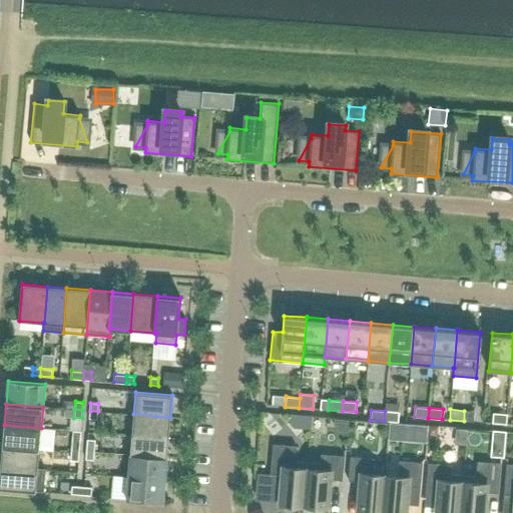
[(98,411),(90,411),(89,419),(97,419),(98,411)]
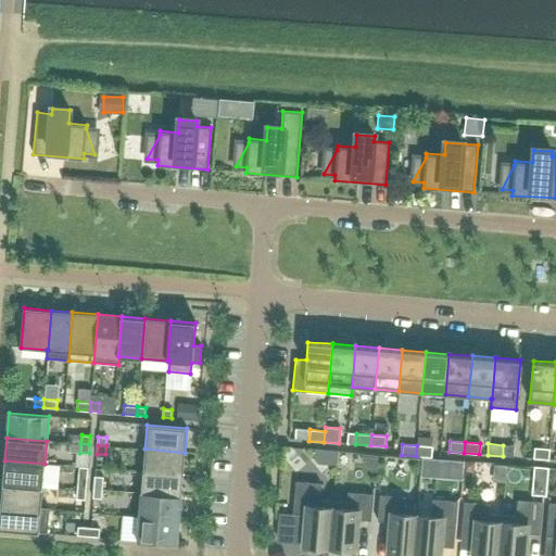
[(432,446),(417,445),(416,456),(431,457),(432,446)]
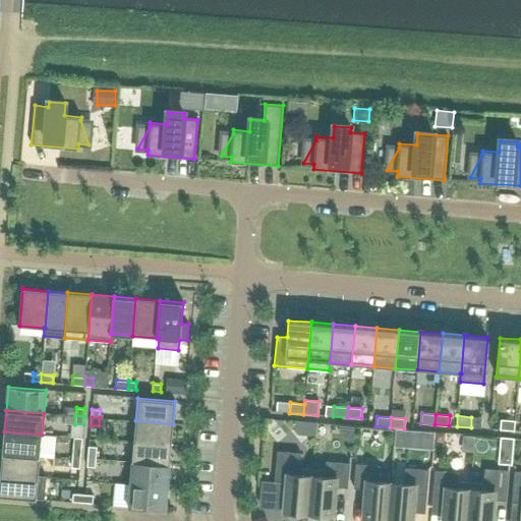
[(499,429),(513,430),(514,420),(500,419),(499,429)]
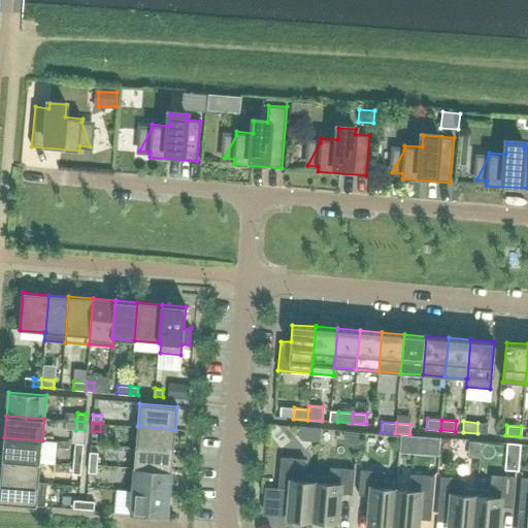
[(137,426),(135,449),(173,452),(175,430),(137,426)]
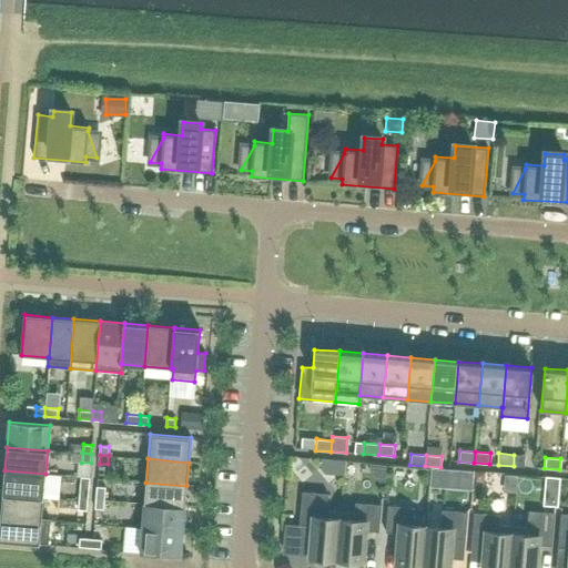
[(4,470),(2,495),(43,498),(46,474),(4,470)]
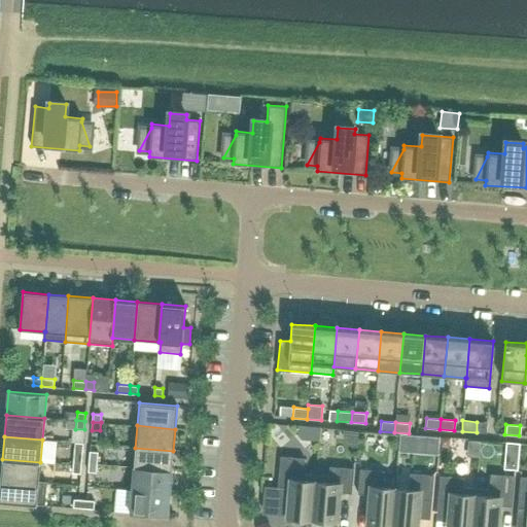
[(172,470),(173,451),(135,448),(134,467),(172,470)]
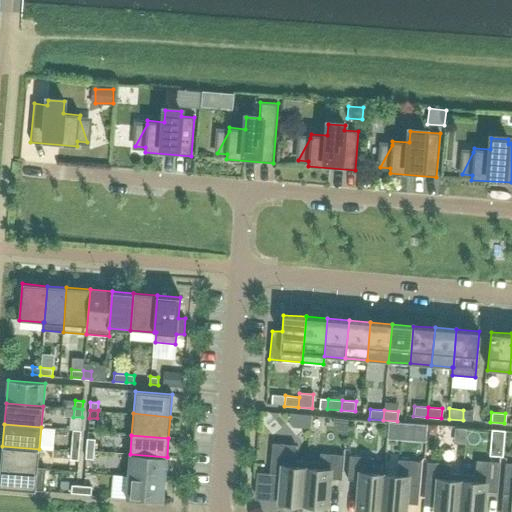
[(95,439),(87,438),(86,450),(94,451),(95,439)]
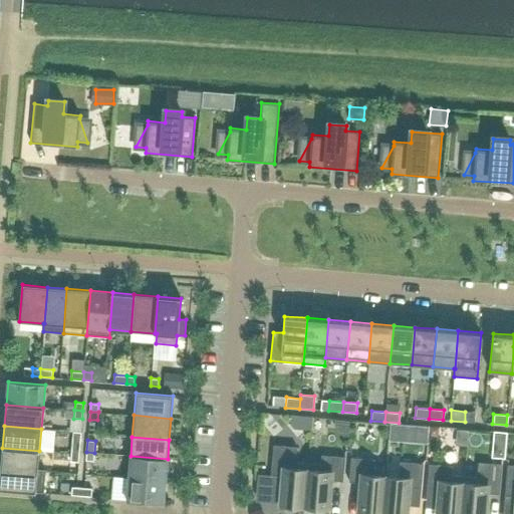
[(79,454),(80,442),(72,441),(70,454),(79,454)]
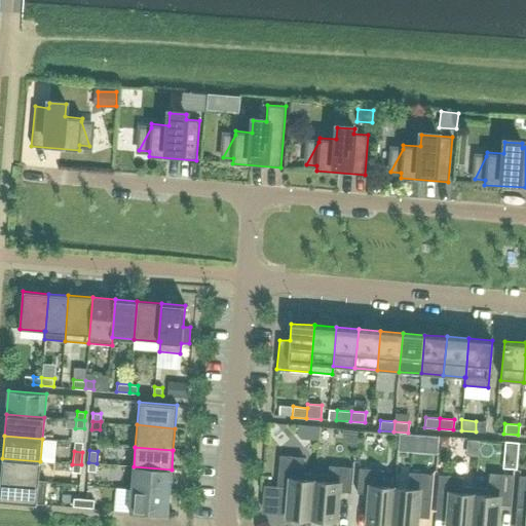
[(311,519),(315,474),(302,473),(303,457),(279,455),(277,486),(290,487),(287,517),(287,520),(298,521),(301,518),(311,519)]
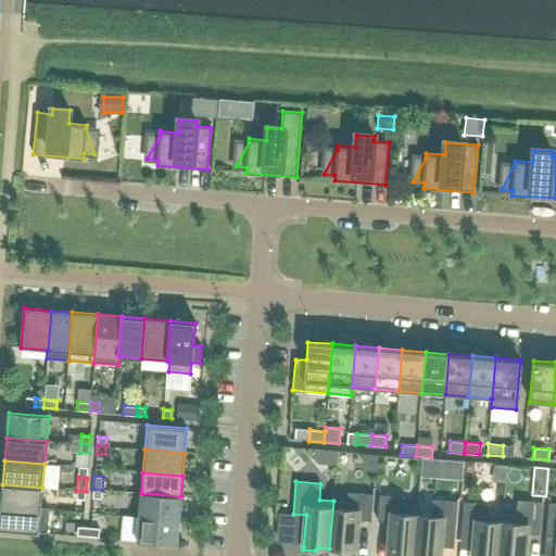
[(2,484),(1,505),(40,508),(41,507),(42,488),(2,484)]
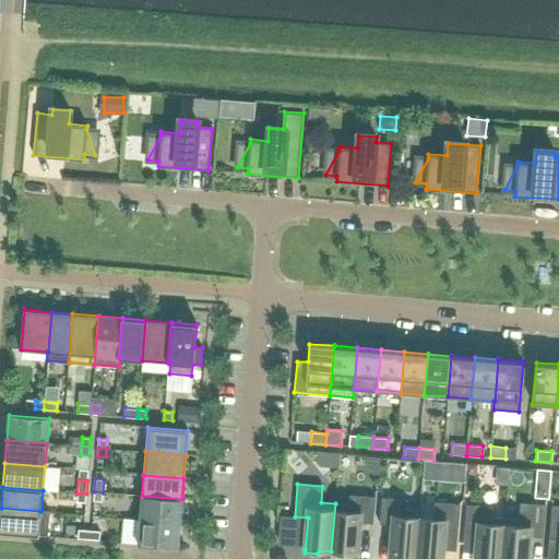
[(103,492),(94,491),(93,501),(103,501),(103,492)]
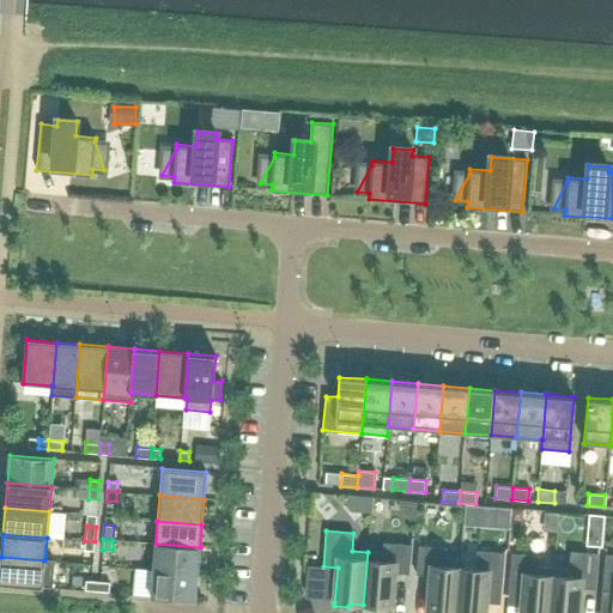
[(95,541),(84,541),(84,551),(93,551),(95,541)]
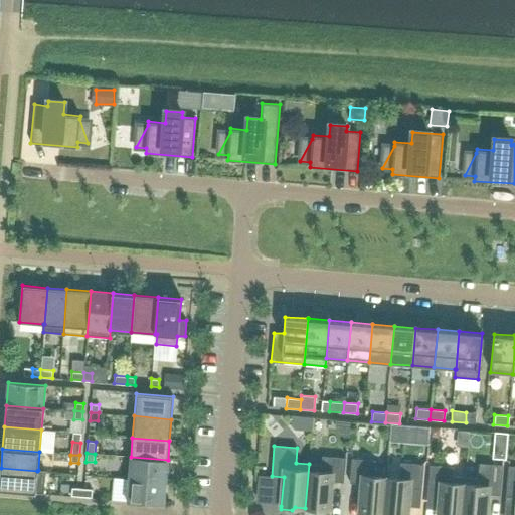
[(309,464),(305,508),(315,508),(318,512),(328,513),(329,510),(331,481),(343,482),(345,458),(322,456),(321,465),(309,464)]
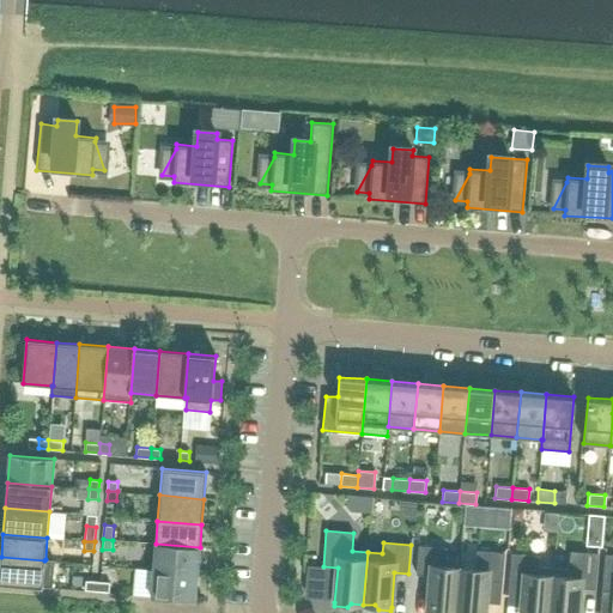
[(156,544),(153,570),(198,574),(200,547),(156,544)]
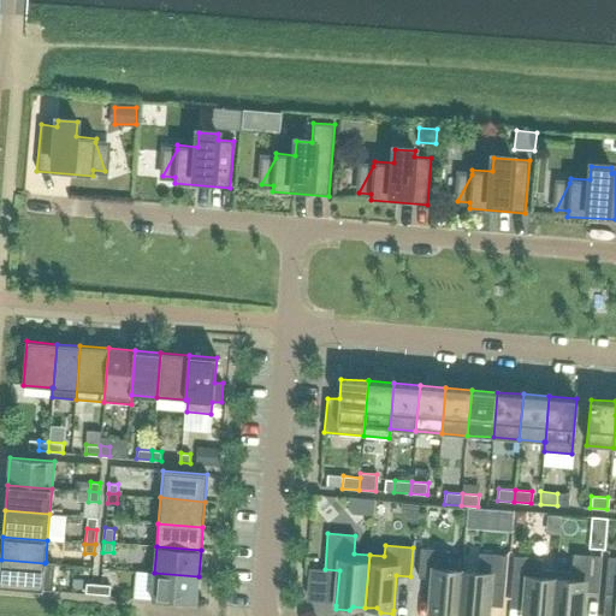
[(462,570),(463,570),(463,563),(448,562),(449,550),(420,549),(418,576),(432,578),(430,612),(430,615),(443,615),(446,614),(458,615),(462,570)]
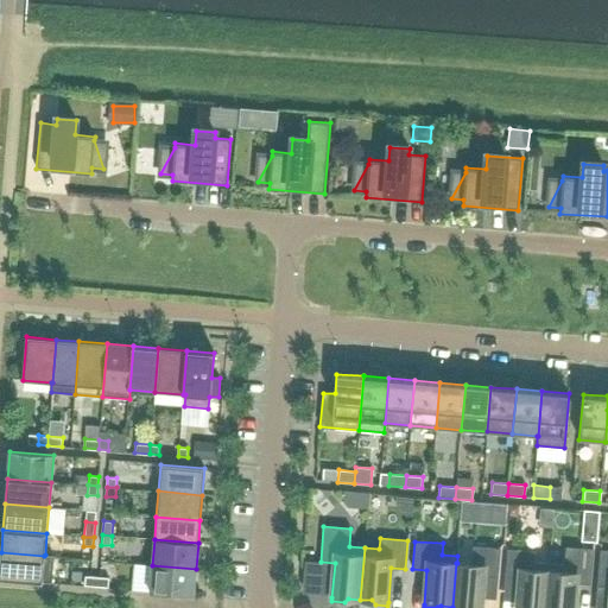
[(456,563),(453,607),(464,607),(463,607),(480,607),(483,575),(498,576),(500,548),(473,546),(472,564),(457,563),(456,563)]
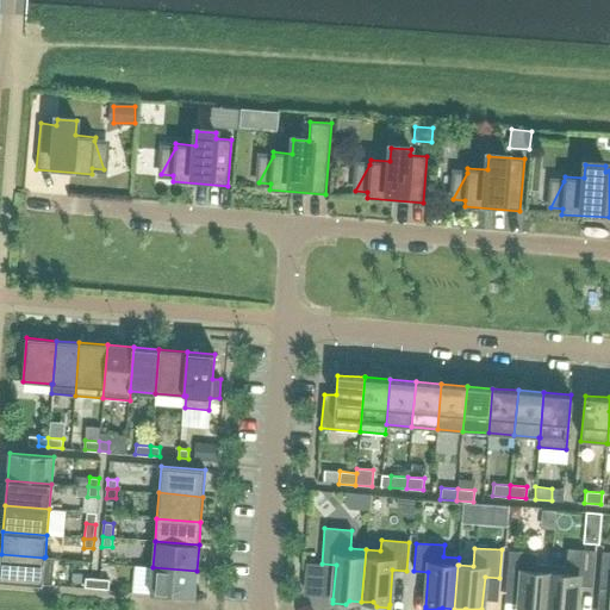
[(551,565),(547,609),(576,609),(578,585),(592,586),(595,551),(580,549),(580,556),(567,555),(566,566),(551,565)]
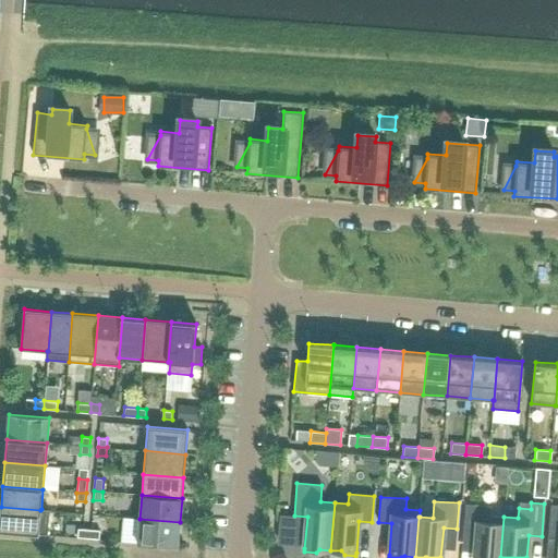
[(500,557),(504,517),(490,516),(490,506),(465,504),(463,530),(476,531),(473,557),(500,557)]
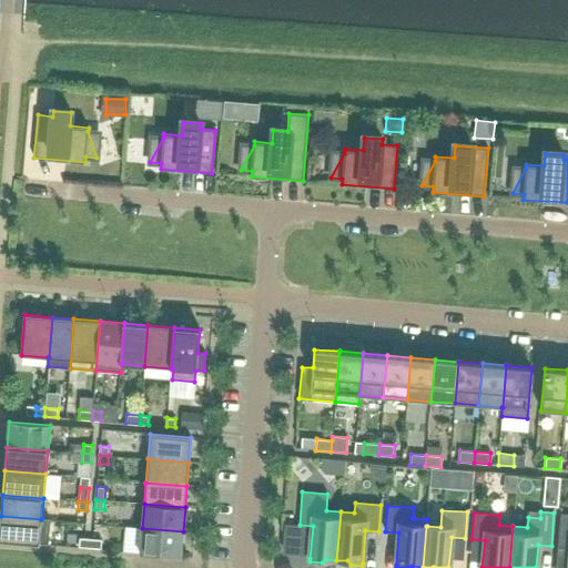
[(567,514),(560,514),(558,547),(567,547),(567,514)]
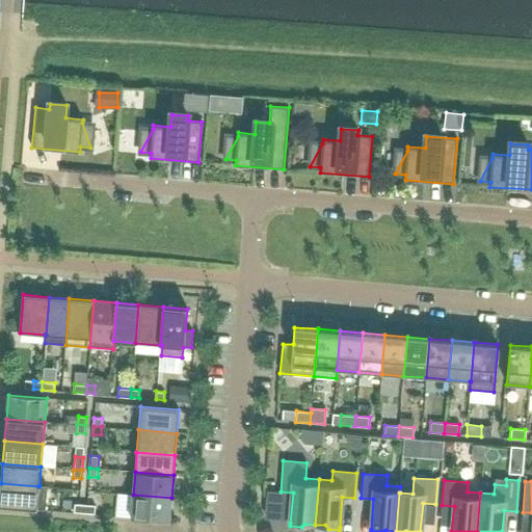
[(47,486),(40,485),(38,486),(1,483),(0,490),(0,506),(37,510),(37,509),(45,510),(47,486)]
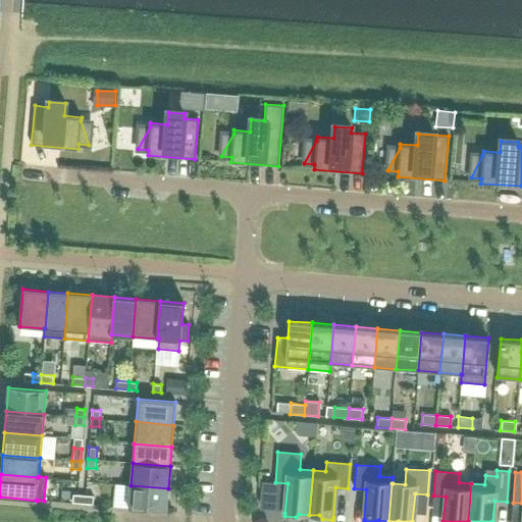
[(166,512),(168,488),(131,485),(128,509),(166,512)]
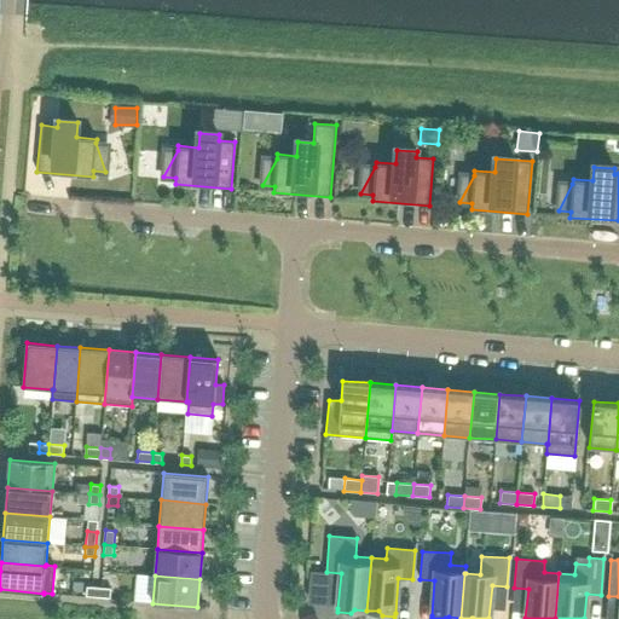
[(97,588),(92,586),(87,586),(86,596),(96,597),(97,588)]
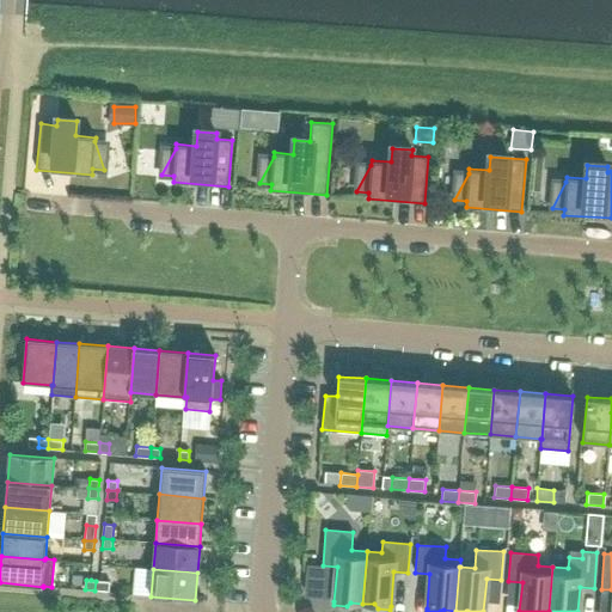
[(96,581),(95,591),(109,592),(110,582),(96,581)]
